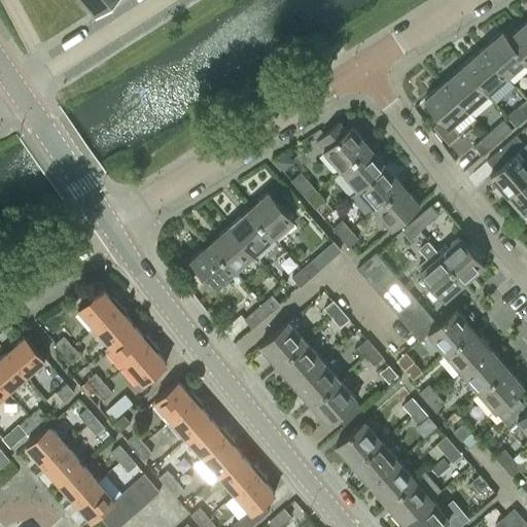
[(84,0),(94,9),(92,11),(93,12),(106,0),(84,0)]
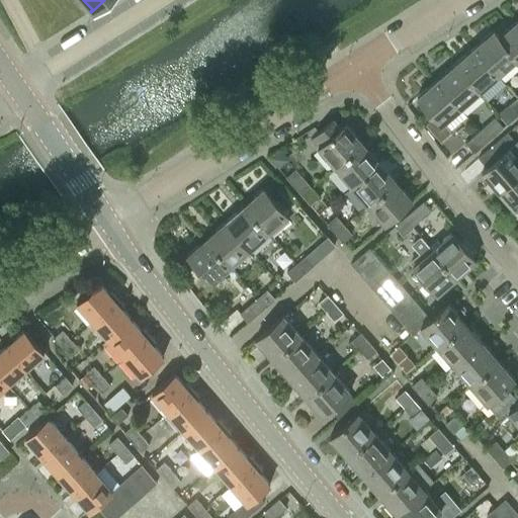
[(517,59),(517,22),(516,20),(498,36),(517,58),(517,59)]
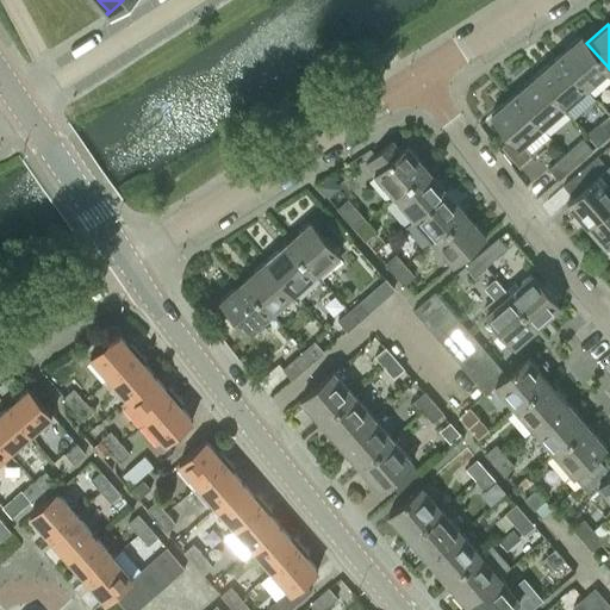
[(609,68),(586,43),(580,36),(558,55),(586,88),(609,68)]
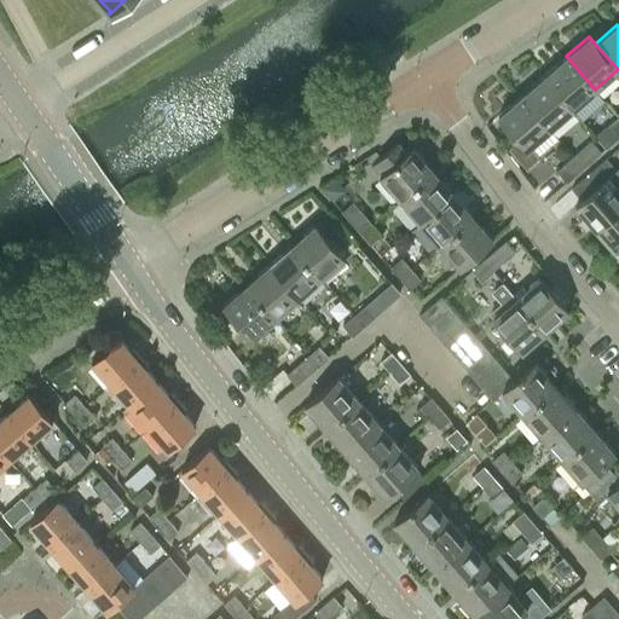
[(572,109),(595,90),(566,56),(544,76),(572,109)]
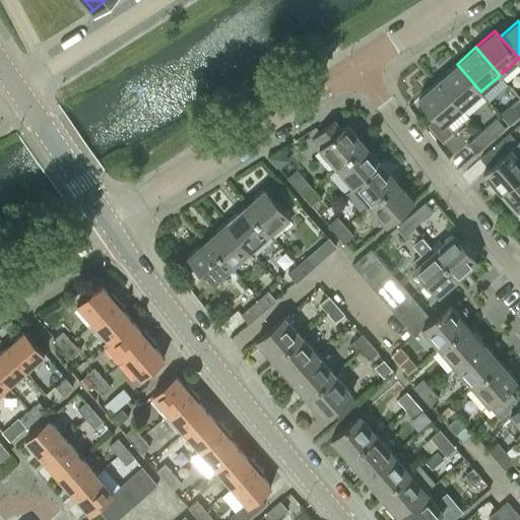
[(461,109),(480,91),(457,64),(438,80),(461,109)]
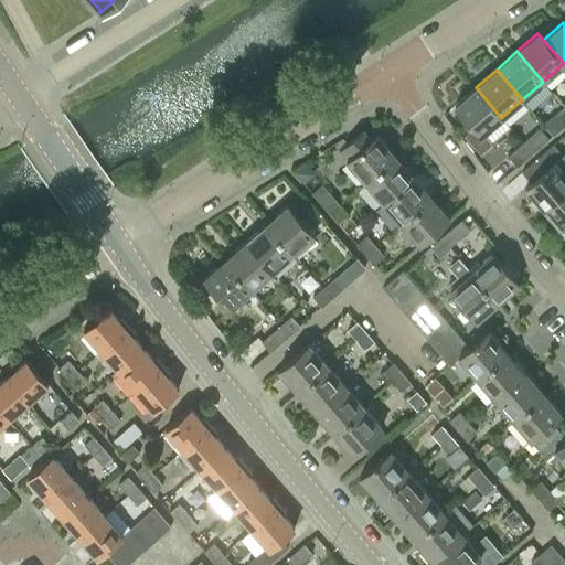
[(476,87),(455,105),(473,126),(465,134),(481,153),(493,145),(491,141),(483,132),(501,118),(476,87)]
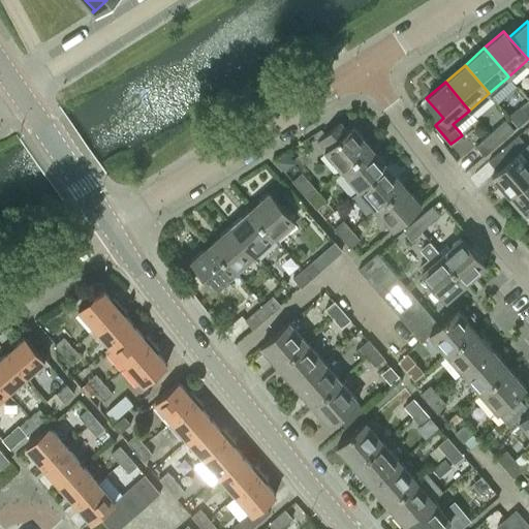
[(527,117),(528,115),(528,99),(519,107),(527,117)]
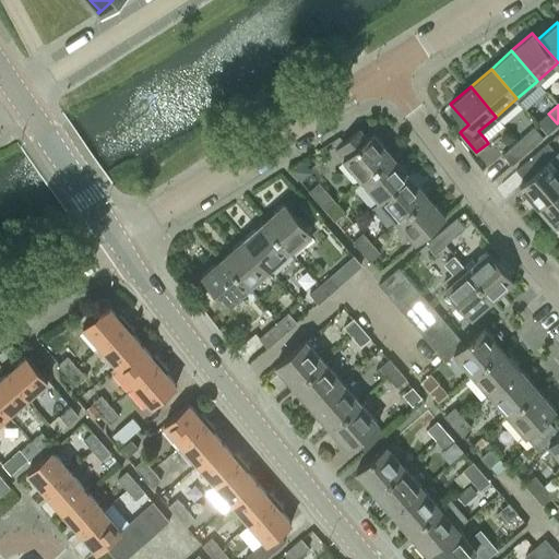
[(533,146),(543,137),(534,127),(523,135),(533,146)]
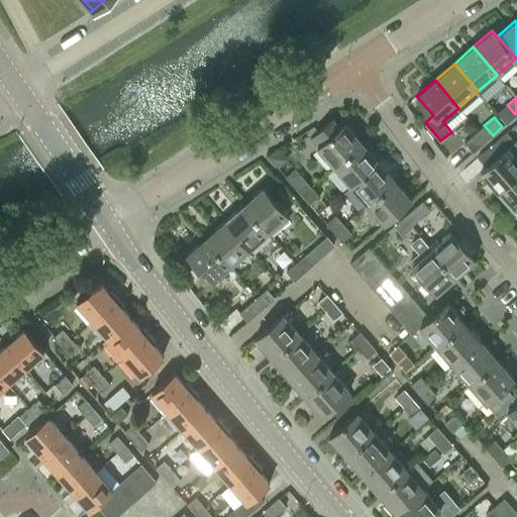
[(345,122),(339,128),(334,122),(332,124),(331,122),(311,139),(334,166),(362,141),(345,122)]
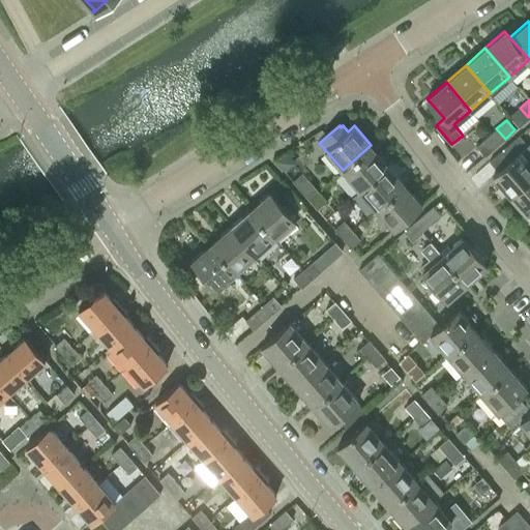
[(484,155),(505,139),(496,128),(476,146),(484,155)]
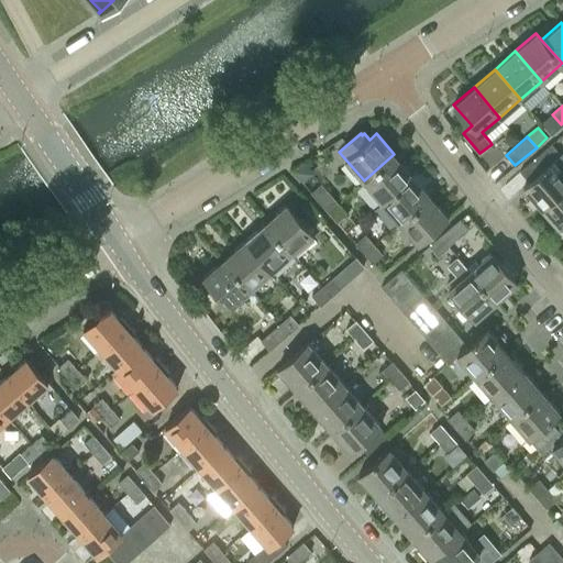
[(562,152),(561,154),(552,144),(520,172),(529,181),(523,186),(542,207),(562,188),(562,152)]
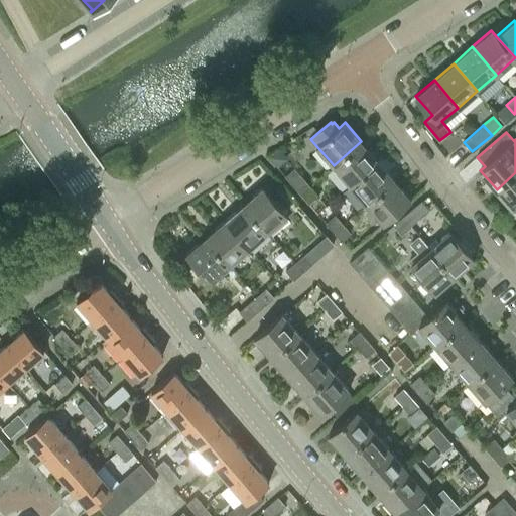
[(350,184),(378,160),(361,141),(334,165),(350,184)]
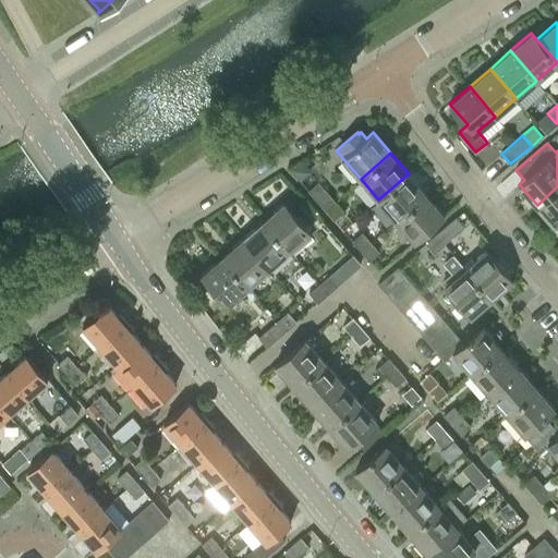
[(291,169),(300,180),(306,174),(307,167),(302,160),(291,169)]
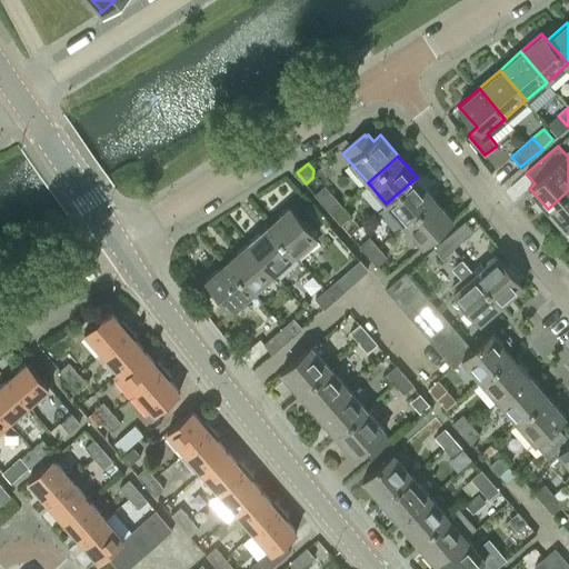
[(403,223),(435,197),(417,177),(386,203),(403,223)]
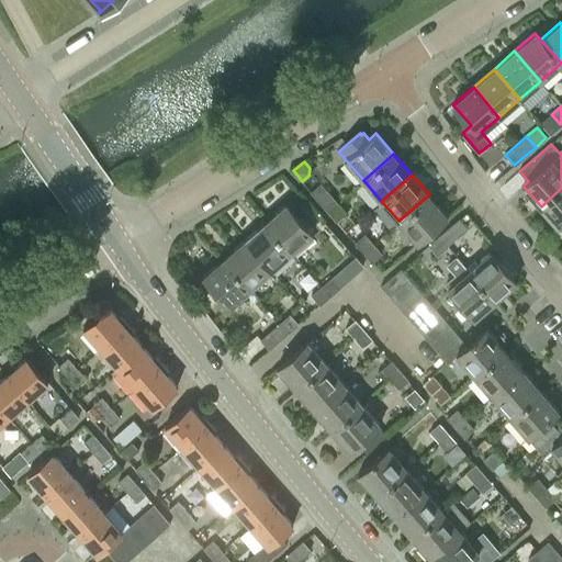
[(327,211),(337,202),(321,182),(311,191),(327,211)]
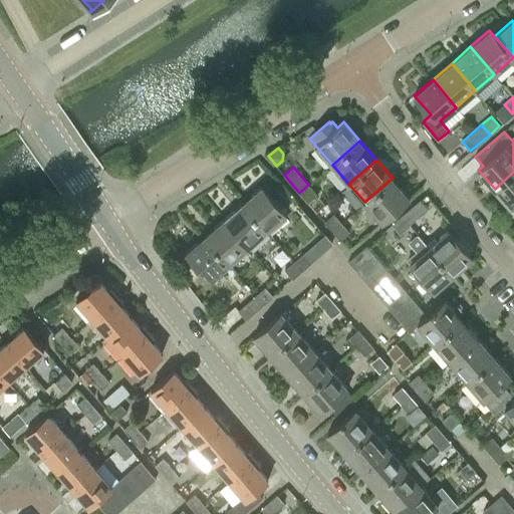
[(511,208),(513,205),(513,172),(495,189),(511,208)]
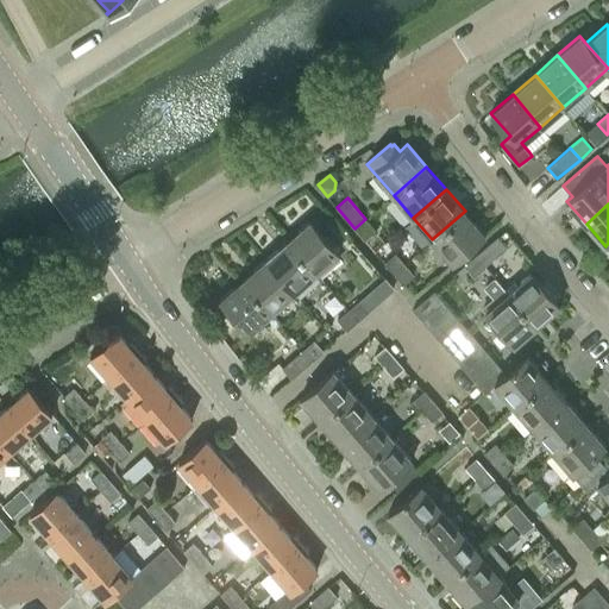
[(452,263),(485,234),(465,211),(432,239),(452,263)]
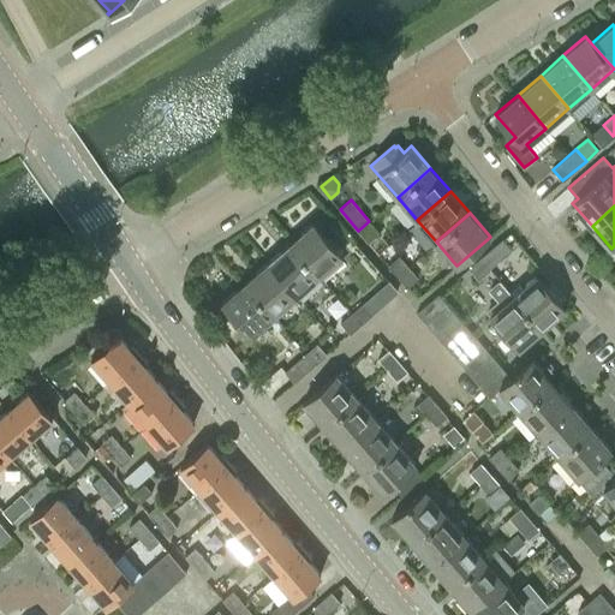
[(368,242),(378,232),(369,221),(358,231),(368,242)]
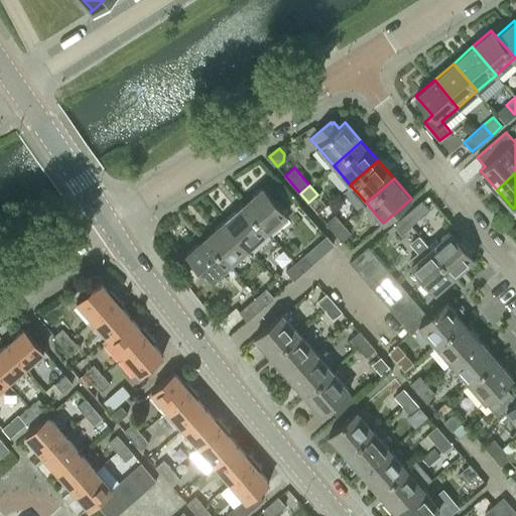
[(269,231),(287,215),(263,186),(245,203),(269,231)]
